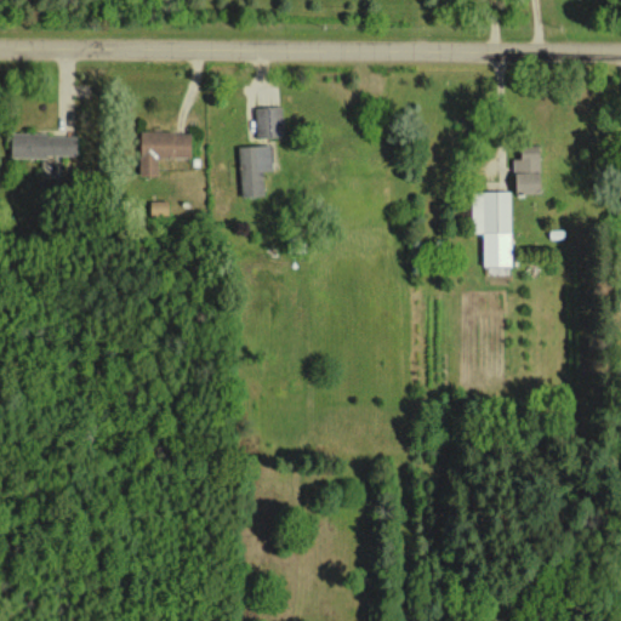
[(281,106),(255,107),(256,137),(283,136),(281,106)]
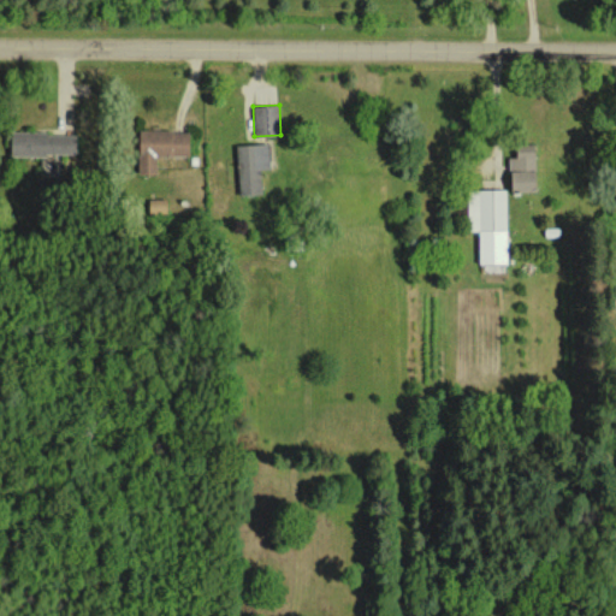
[(155,155),(188,155),(188,130),(138,130),(137,173),(155,173),(155,155)]
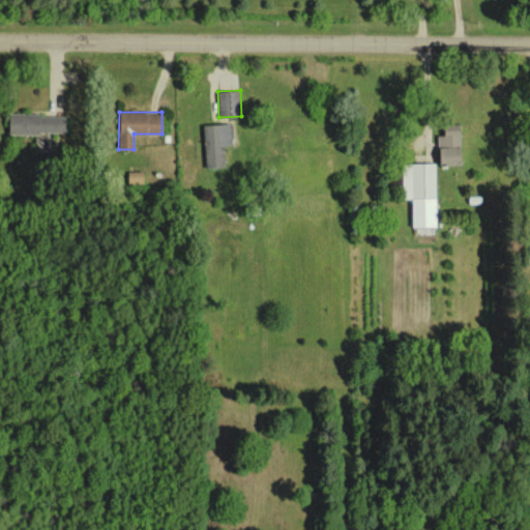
[(8,114),(8,133),(65,134),(65,115),(8,114)]
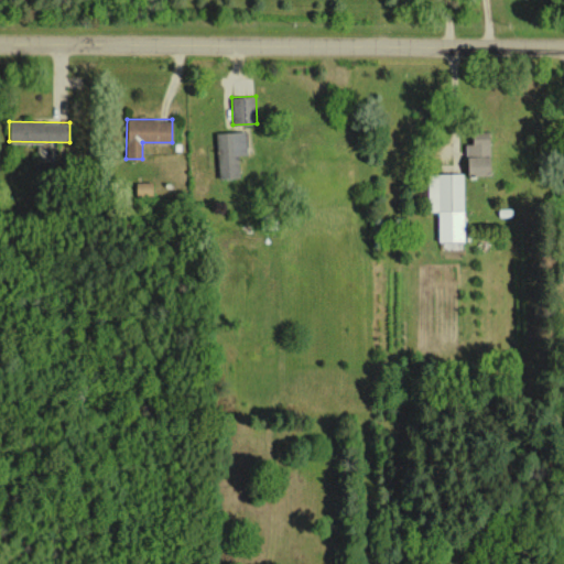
[(217,132),(218,177),(239,176),(238,154),(246,153),(245,131),(217,132)]
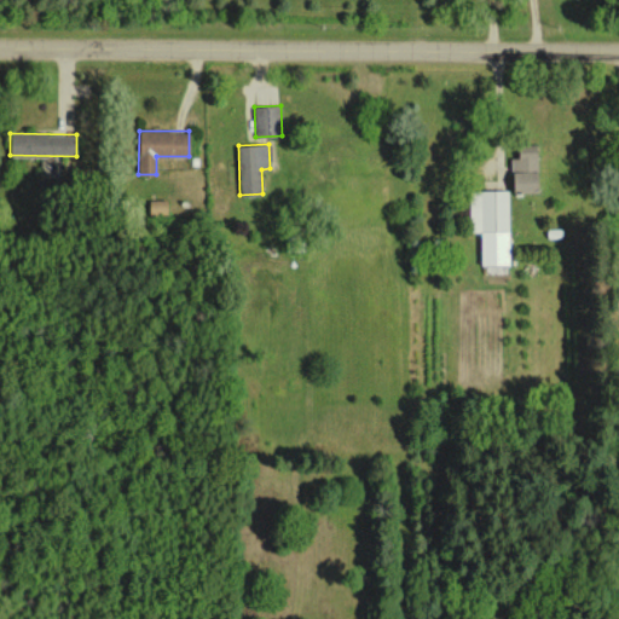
[(537,144),(516,144),(516,157),(512,157),(510,191),(536,191),(537,144)]
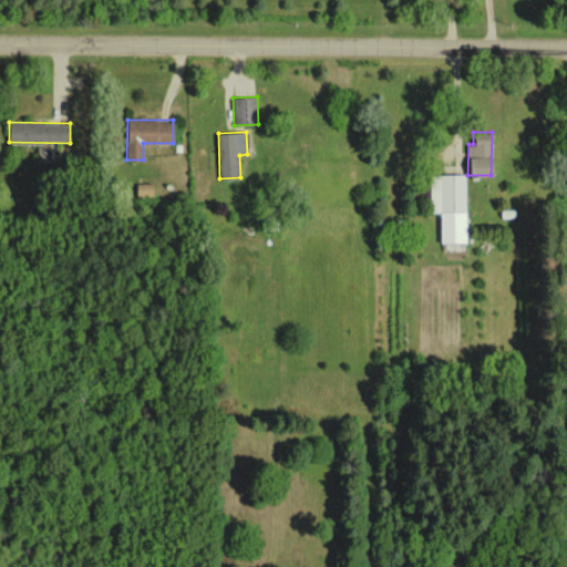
[(465,175),(430,174),(430,213),(440,213),(440,241),(464,243),(465,175)]
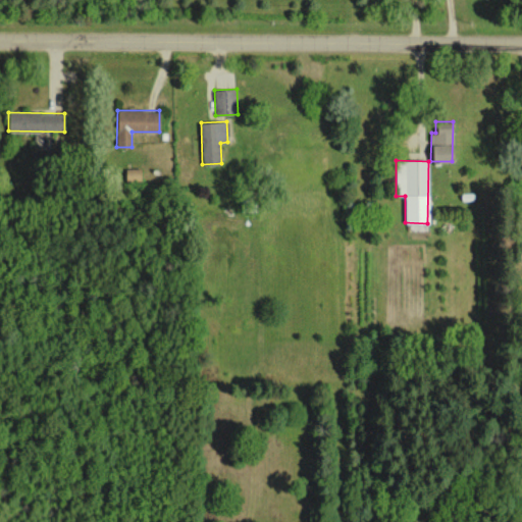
[(141,168),(125,168),(126,181),(141,181),(141,168)]
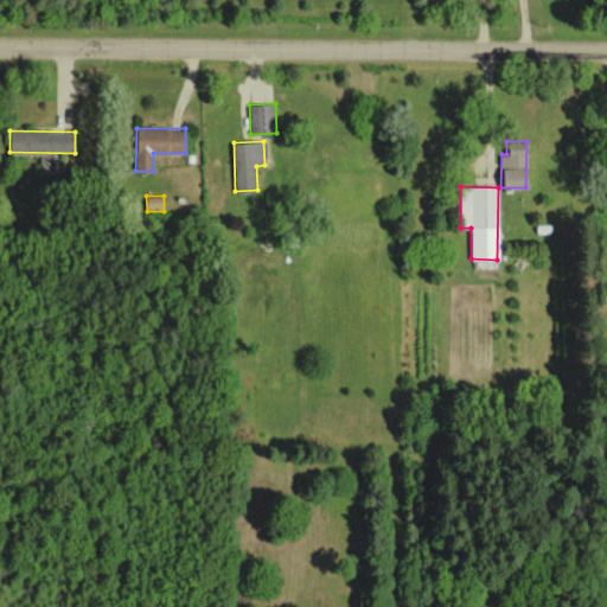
All buildings are outlined.
